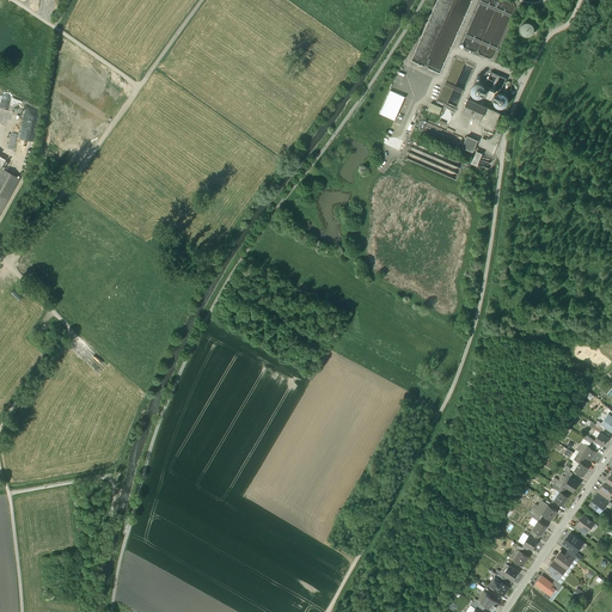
[(534,32),(534,29),(534,26),(532,24),(530,23),(527,22),(525,23),(522,24),(521,26),(520,30),(521,32),(522,35),(525,36),(527,36),(530,36),(532,35),(534,32)]
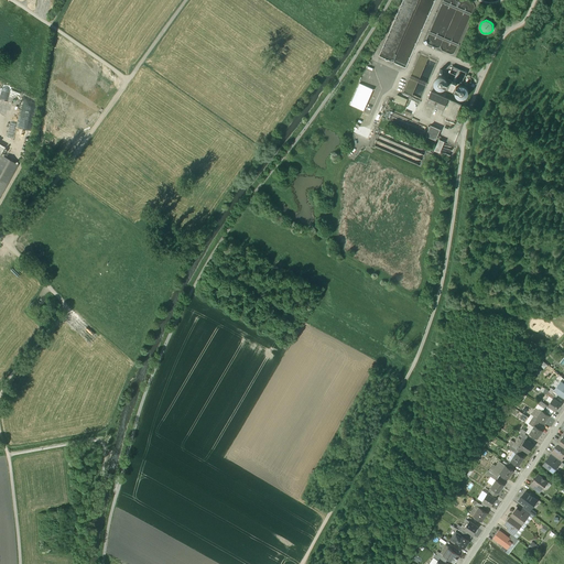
[(467,73),(453,66),(447,78),(453,80),(456,83),(462,85),(467,73)]
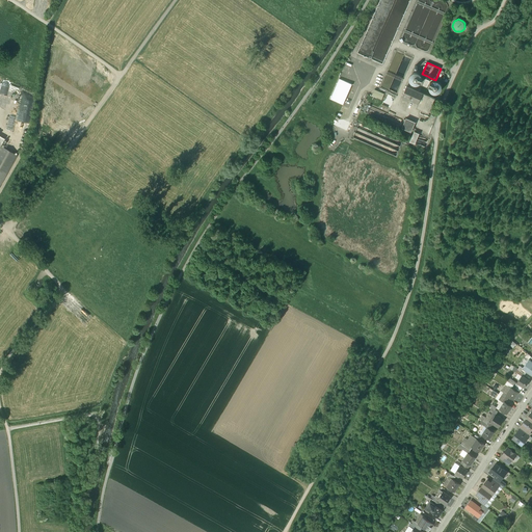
[(419,84),(421,82),(421,83),(423,80),(422,79),(422,77),(421,75),(420,73),(417,73),(415,73),(413,73),(410,75),(409,77),(409,79),(410,82),(413,83),(415,84),(417,85),(419,84)]
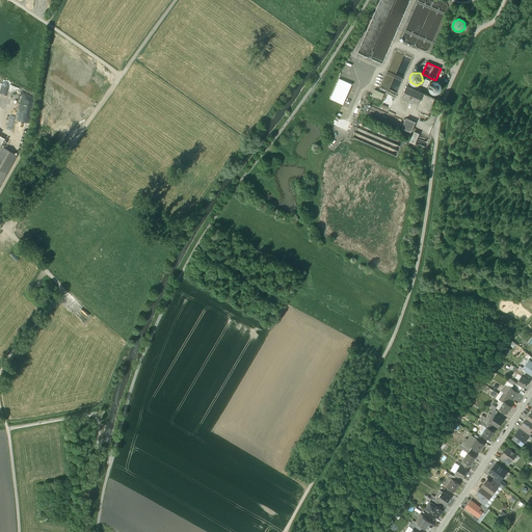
[(353,84),(339,78),(330,99),(344,105),(353,84)]
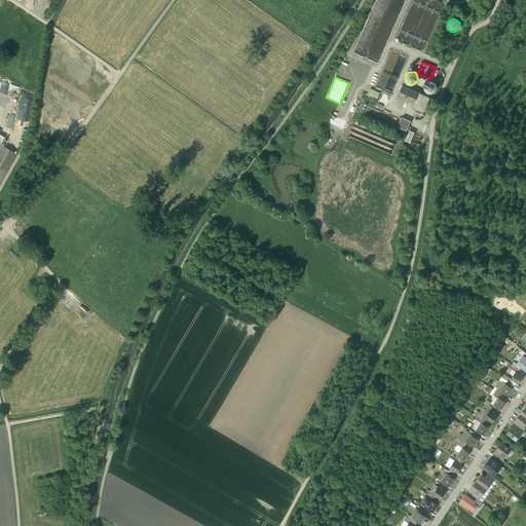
[(424,85),(425,88),(426,90),(428,91),(430,92),(434,91),(436,90),(437,88),(437,86),(437,84),(436,82),(434,81),(433,80),(430,80),(428,81),(426,82),(425,84),(424,85)]
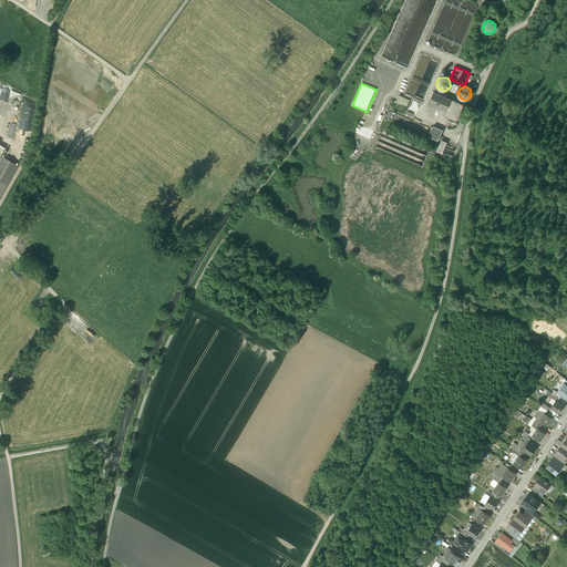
[(451,99),(434,91),(429,102),(446,110),(451,99)]
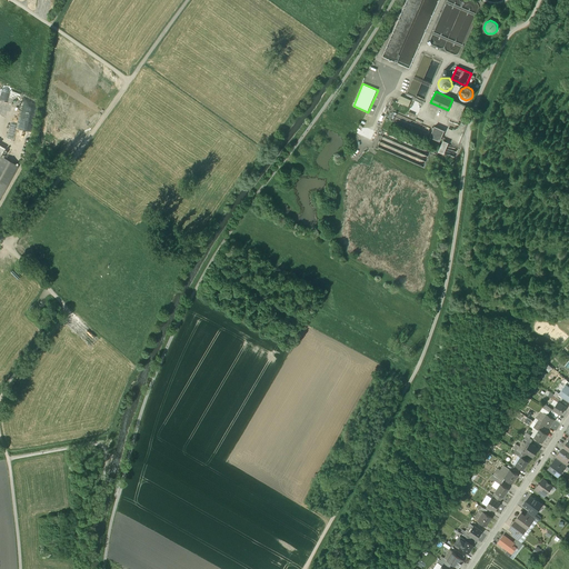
[(411,100),(400,96),(398,101),(409,106),(411,100)]
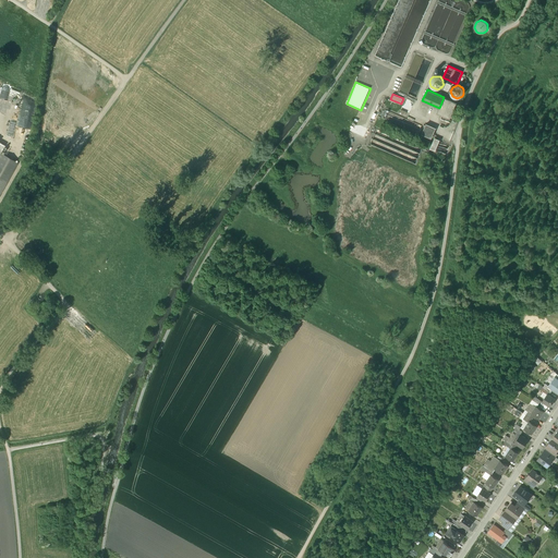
[(457,102),(444,97),(439,108),(437,112),(450,118),(457,102)]
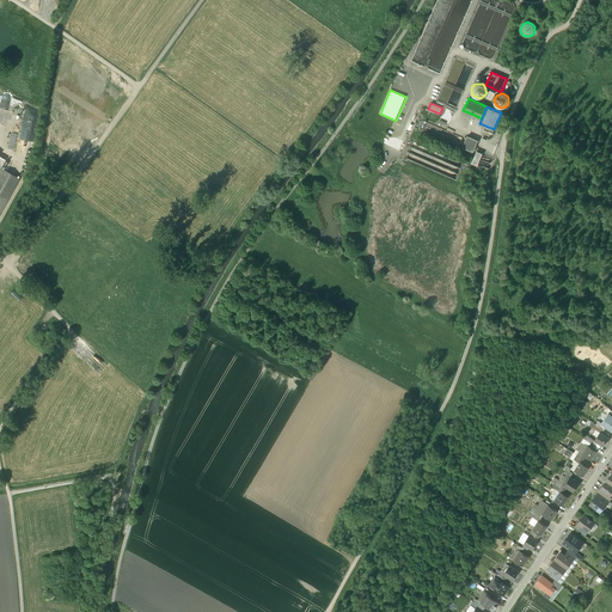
[(478,140),(467,135),(467,136),(465,140),(463,147),(473,151),(478,140)]
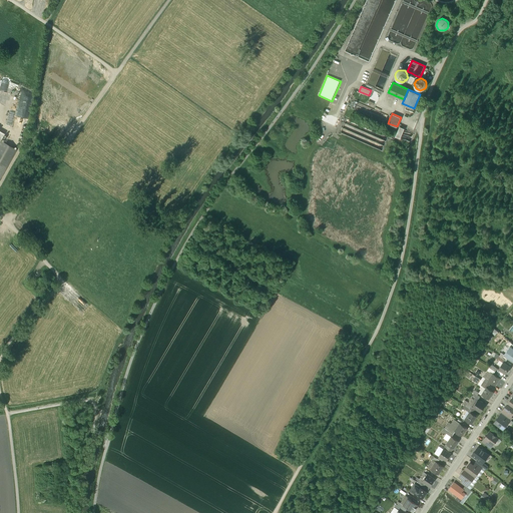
[(400,126),(396,136),(400,138),(401,137),(404,129),(405,128),(400,126)]
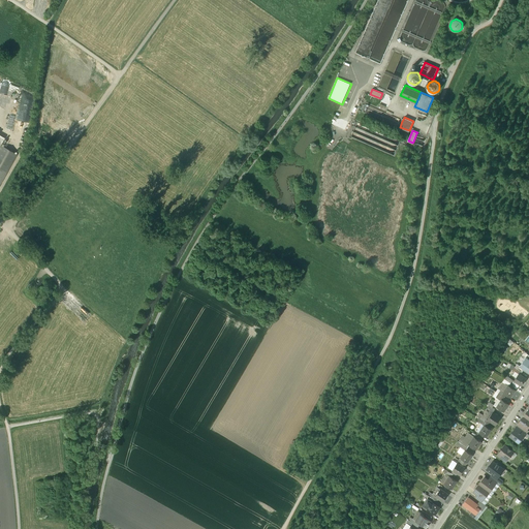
[(428,138),(416,133),(413,142),(424,147),(428,138)]
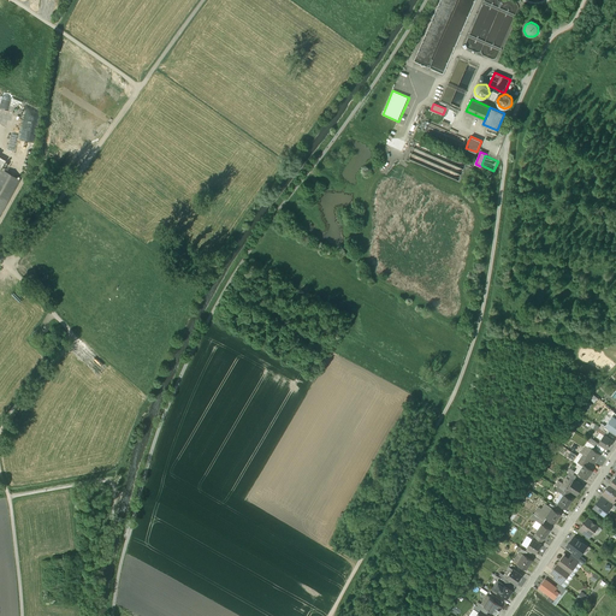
[(0,214),(19,181),(0,169),(0,170),(0,214)]
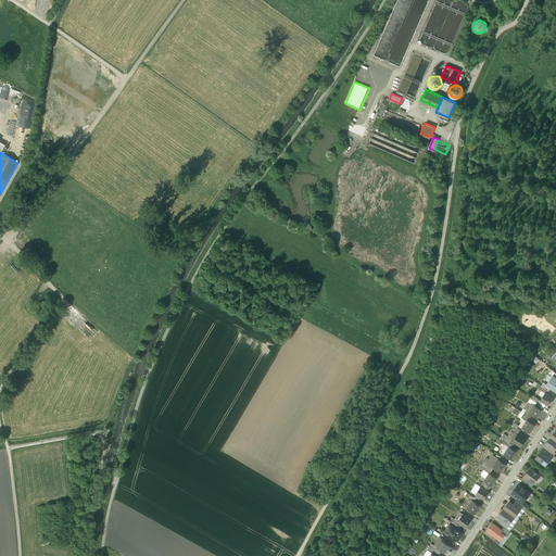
[(555,378),(555,377),(553,376),(546,384),(546,386),(551,388),(555,391),(555,378)]
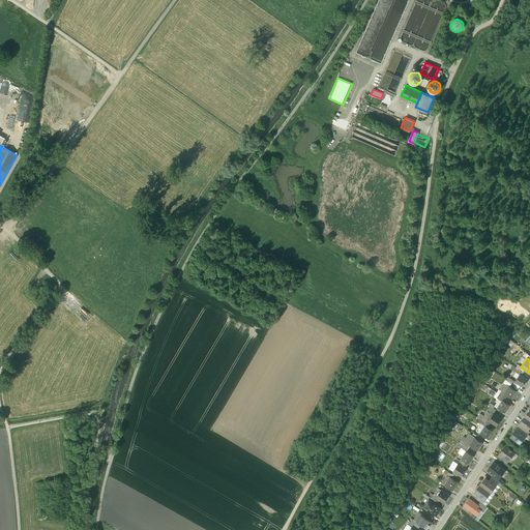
[(521,376),(517,373),(514,377),(517,378),(514,382),(523,387),(527,380),(521,376)]
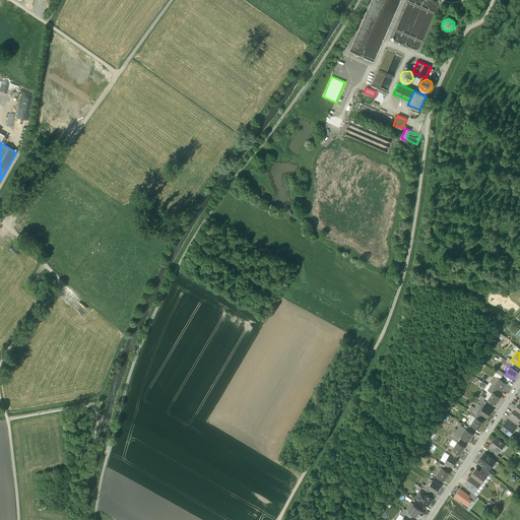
[(488,386),(496,390),(498,388),(495,386),(500,379),(501,380),(502,376),(496,373),(492,380),(488,378),(489,377),(477,369),(473,376),(488,386)]
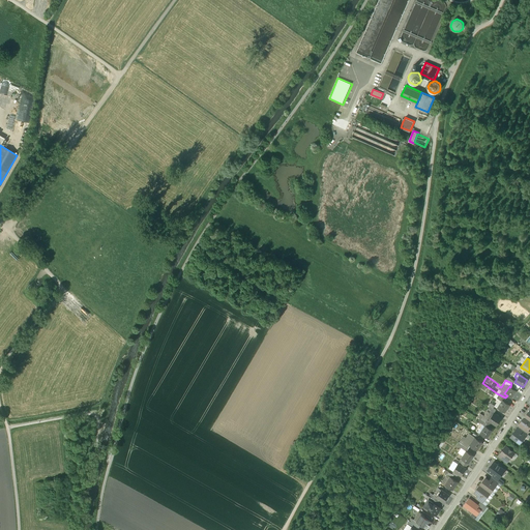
[(517,391),(510,387),(509,386),(504,393),(507,395),(511,399),(517,391)]
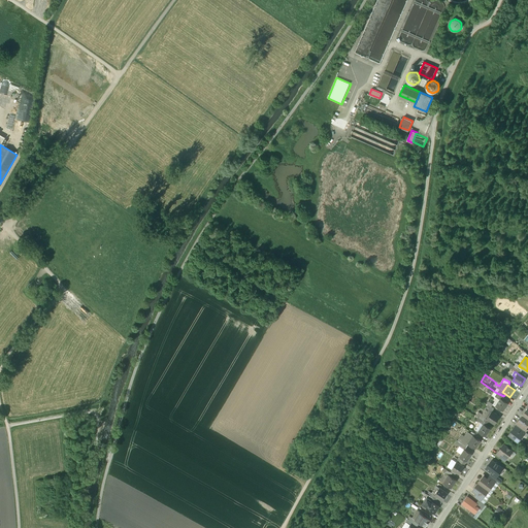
[(496,402),(493,405),(496,406),(503,411),(507,403),(501,399),(498,403),(496,402)]
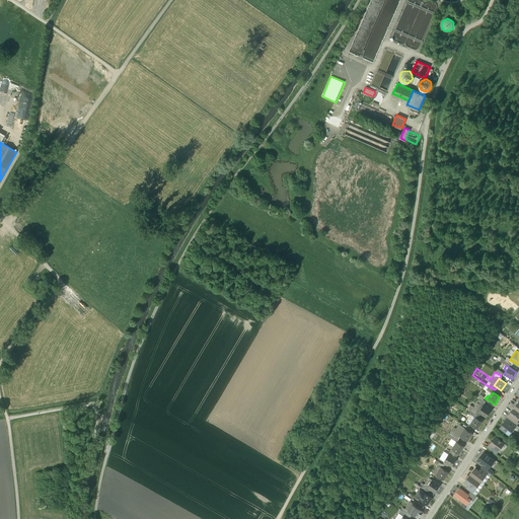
[(477,415),(478,413),(477,412),(483,404),(487,406),(489,403),(487,402),(480,398),(474,408),(471,405),(468,409),(470,410),(477,415)]
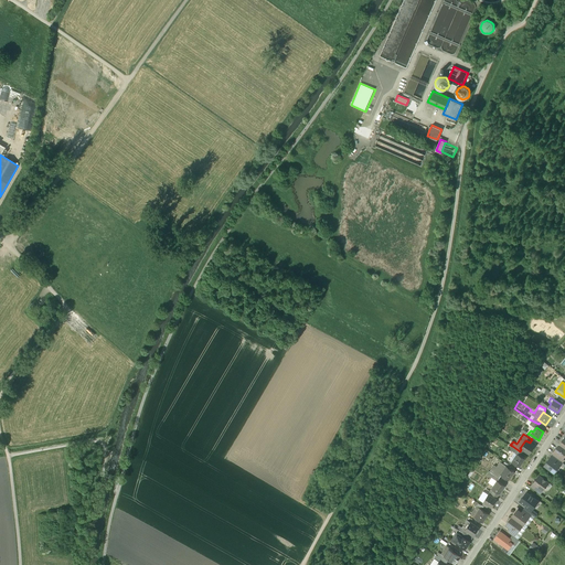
[(530,443),(525,440),(520,448),(521,449),(529,454),(534,446),(530,443)]
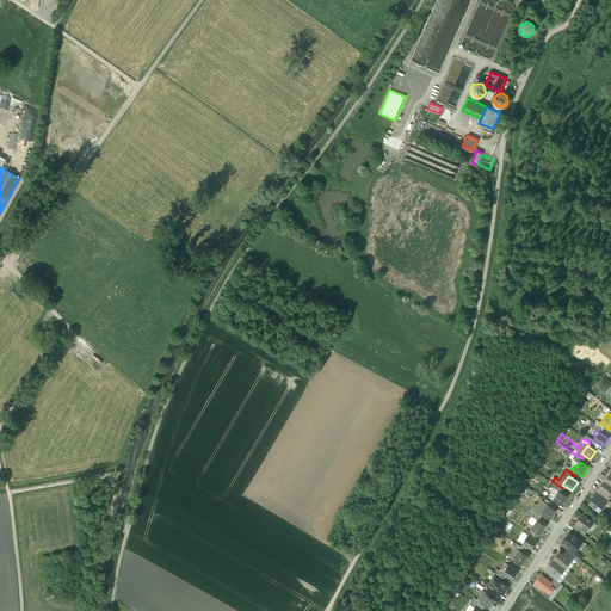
[(610,492),(610,486),(605,481),(599,488),(599,489),(608,495),(609,497),(610,492)]
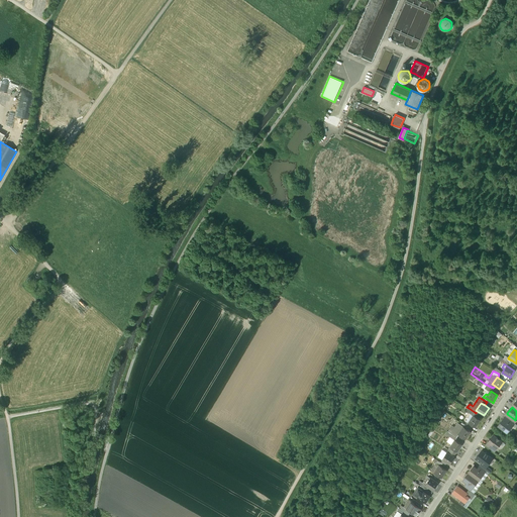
[(474,416),(477,418),(479,415),(476,413),(469,408),(467,411),(472,414),(467,421),(470,423),(474,416)]
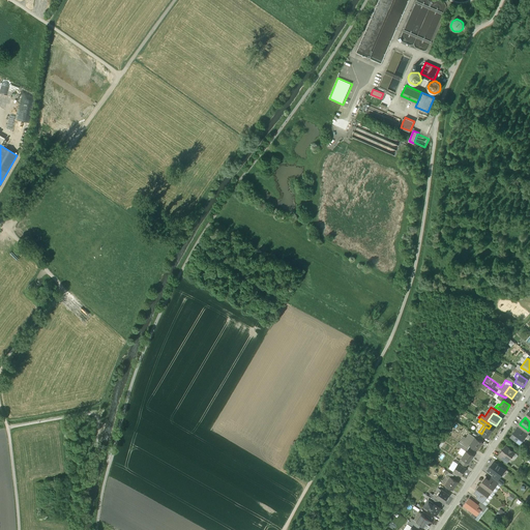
[(489,429),(486,427),(481,434),(489,439),(494,432),(489,429)]
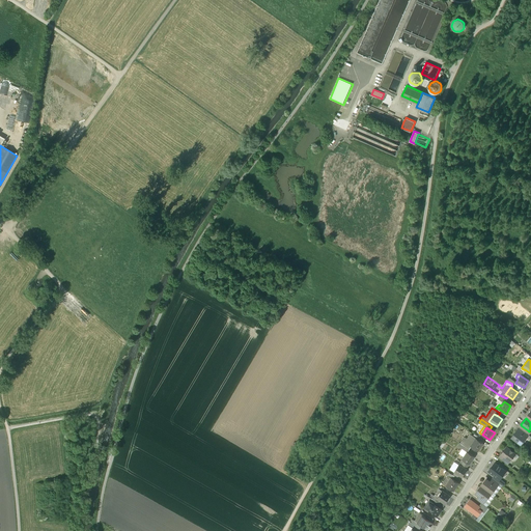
[(526,434),(520,428),(516,431),(526,438),(529,435),(526,434)]
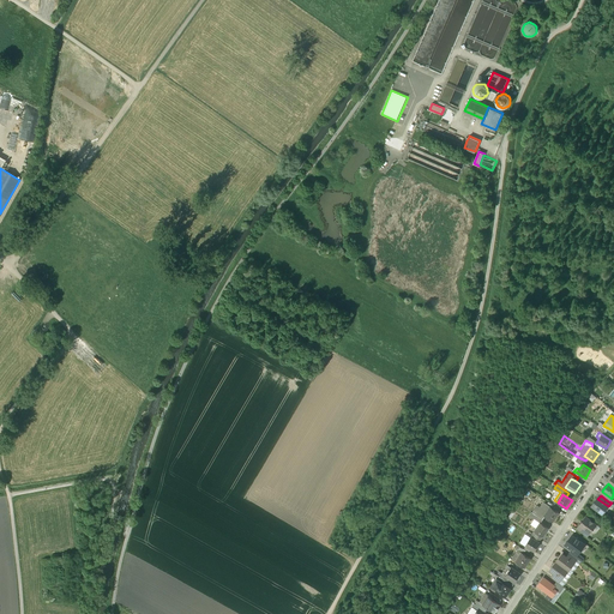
[(597,499),(593,506),(602,515),(608,506),(597,499)]
